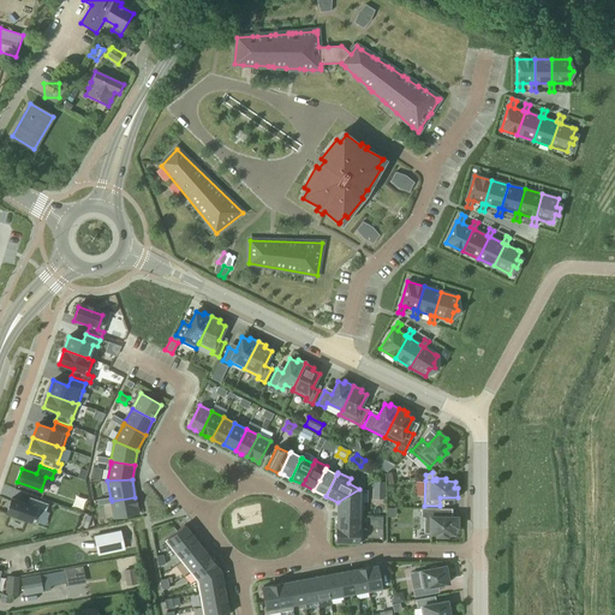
[(359,502),(359,489),(338,502),(336,515),(362,517),(362,502),(359,502)]
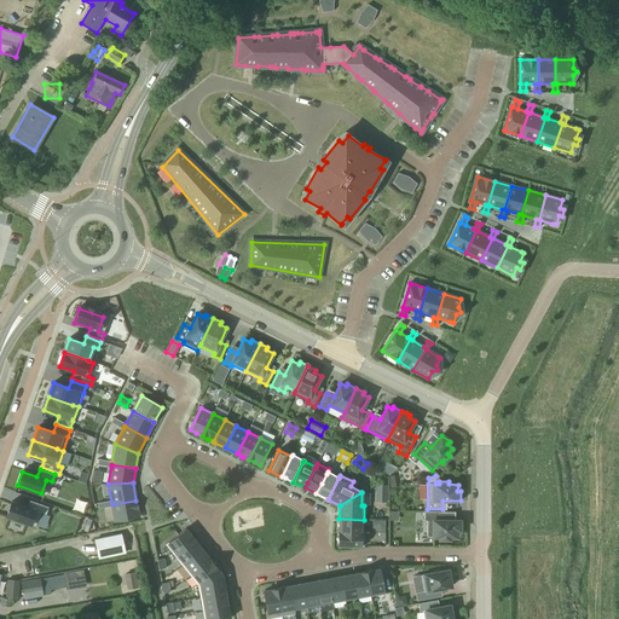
[(12,502),(6,515),(30,524),(35,510),(41,512),(44,504),(29,499),(27,507),(12,502)]
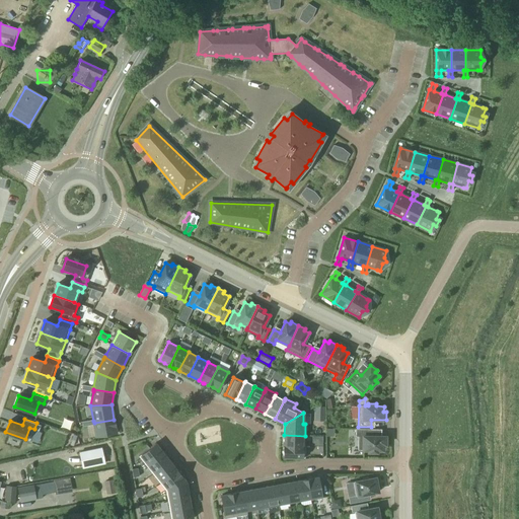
[(114,420),(94,423),(94,426),(96,438),(117,434),(114,420)]
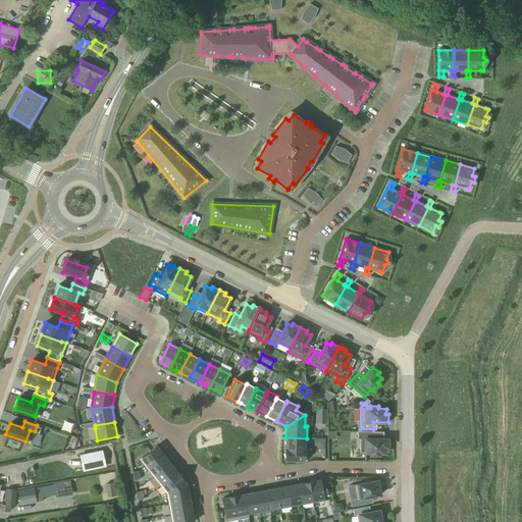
[(373,438),(373,431),(358,431),(358,439),(360,439),(360,453),(371,453),(371,455),(379,455),(379,453),(385,453),(385,448),(387,448),(387,439),(373,438)]
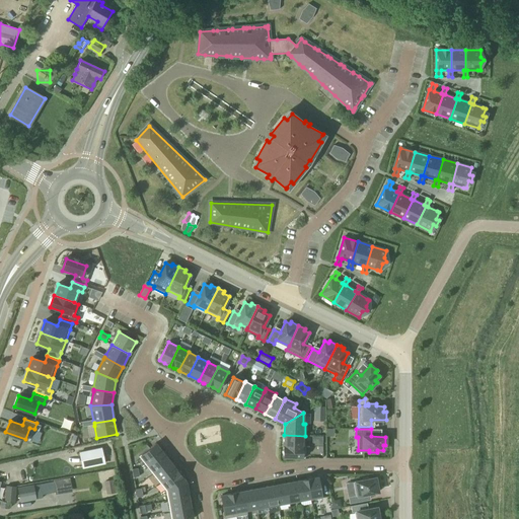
[(284,435),(284,446),(304,446),(305,436),(284,435)]
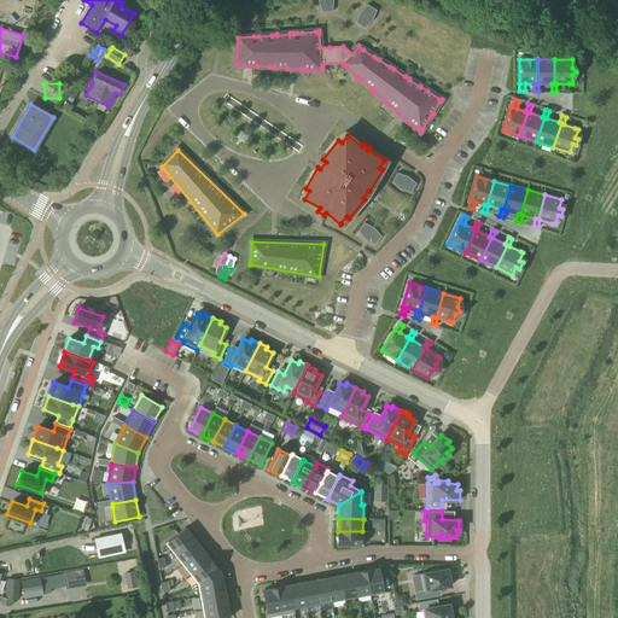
[(173,554),(193,538),(185,529),(165,543),(173,554)]
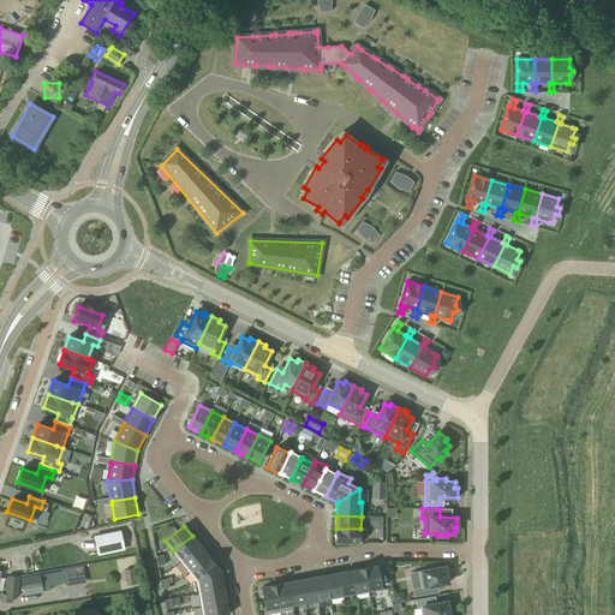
[(362,529),(360,529),(336,529),(335,542),(360,543),(362,529)]
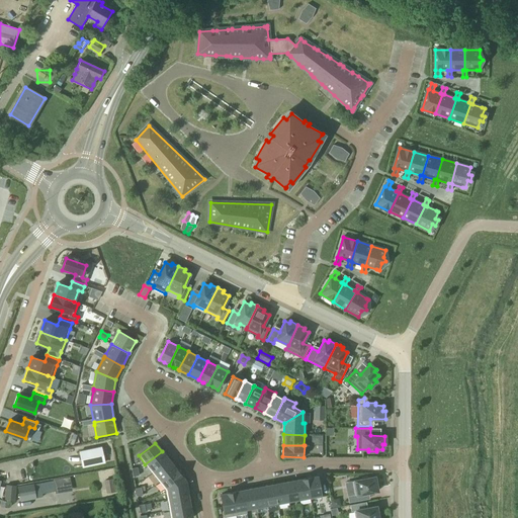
[(101,447),(79,452),(82,467),(104,462),(101,447)]
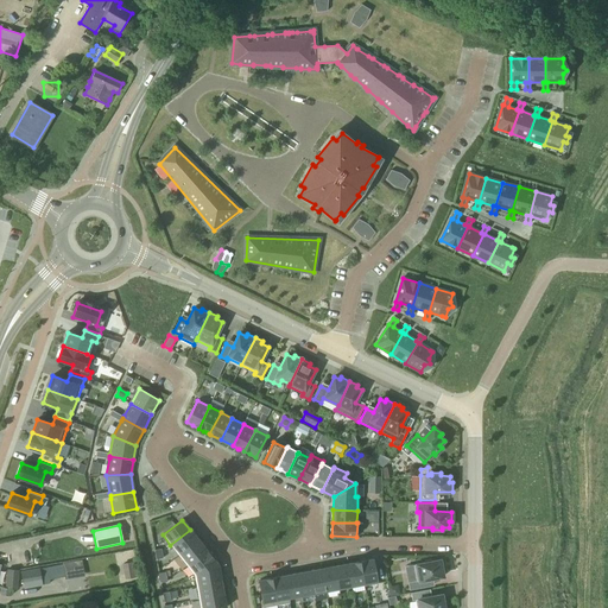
[(178,555),(197,539),(190,530),(170,545),(178,555)]
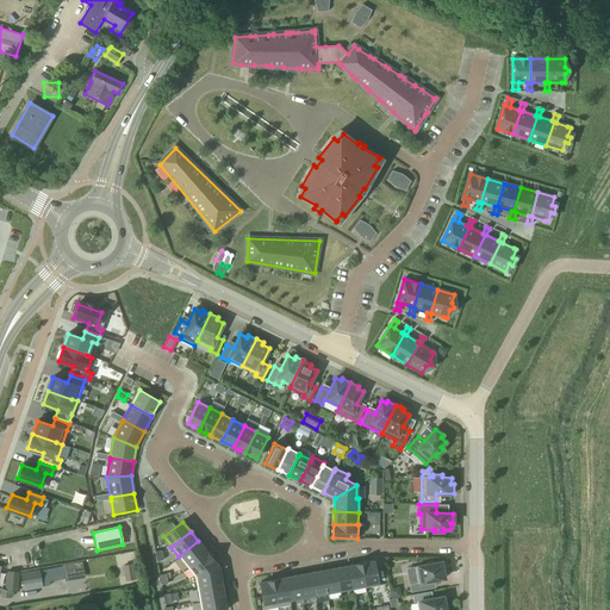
[(187,567),(206,552),(198,541),(179,556),(187,567)]
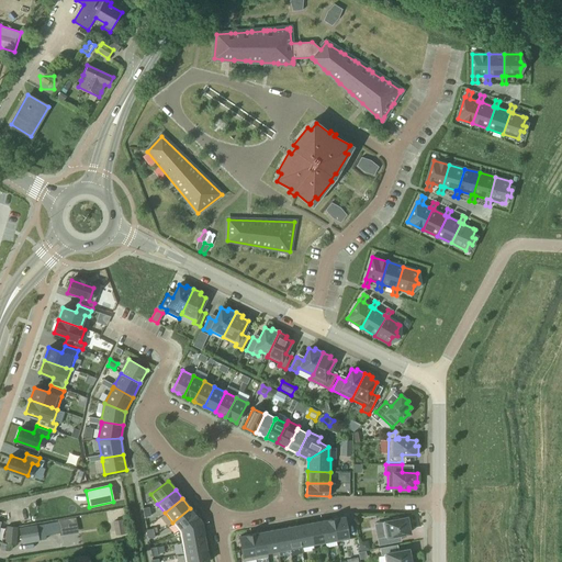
[(191,509),(190,508),(172,523),(180,531),(201,521),(198,517),(191,509)]
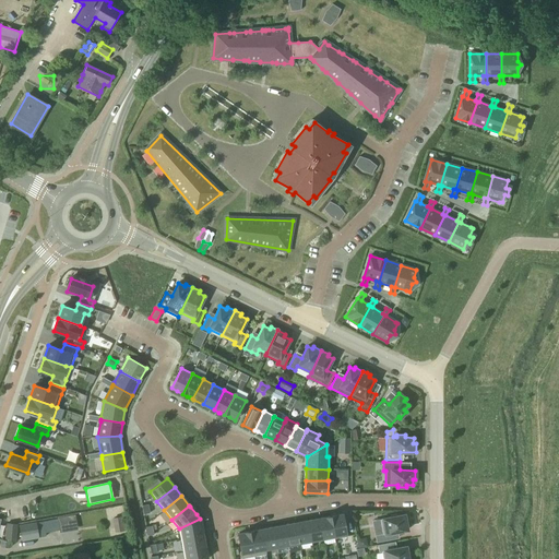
[(331,516),(334,536),(346,534),(343,514),(336,515),(331,516)]
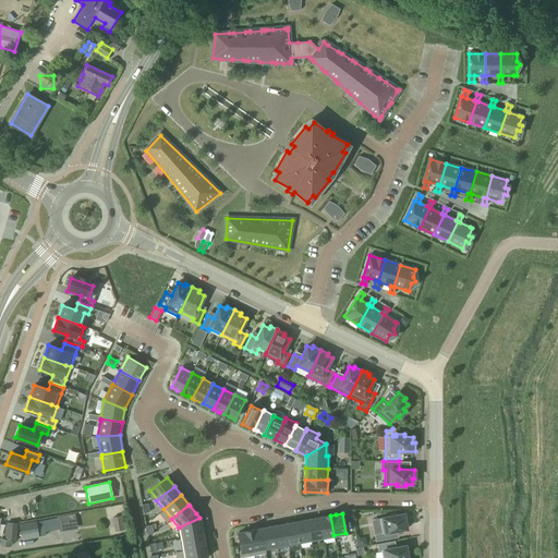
[(403,513),(396,516),(396,513),(389,516),(389,517),(379,519),(381,533),(374,535),(375,542),(395,538),(393,532),(407,529),(405,522),(407,522),(405,516),(404,516),(403,513)]
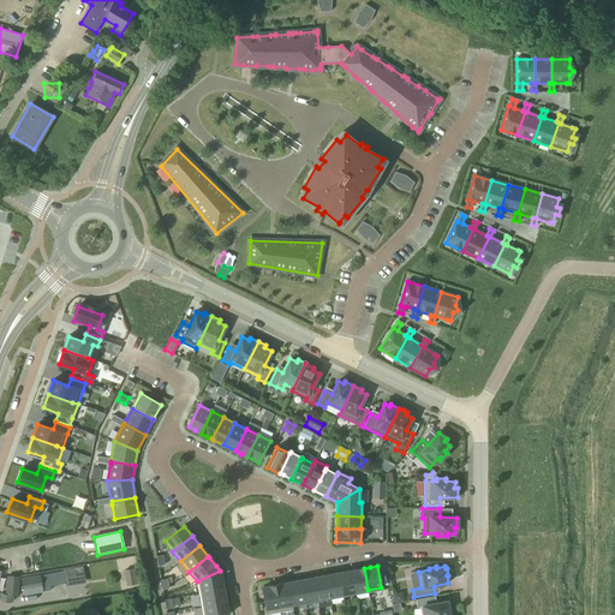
[(126,584),(141,581),(138,567),(124,569),(126,584)]
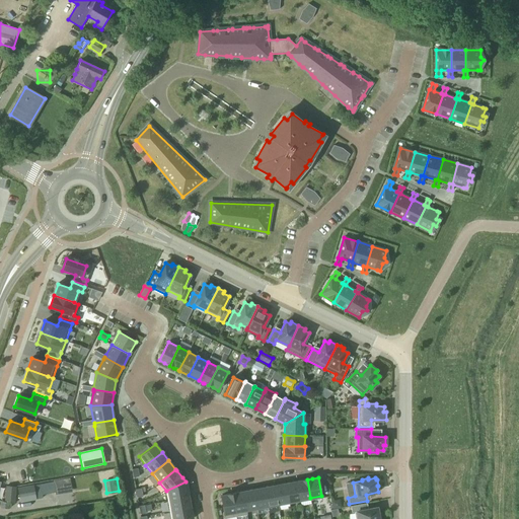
[(310,498),(307,479),(302,480),(296,482),(300,500),(310,498)]
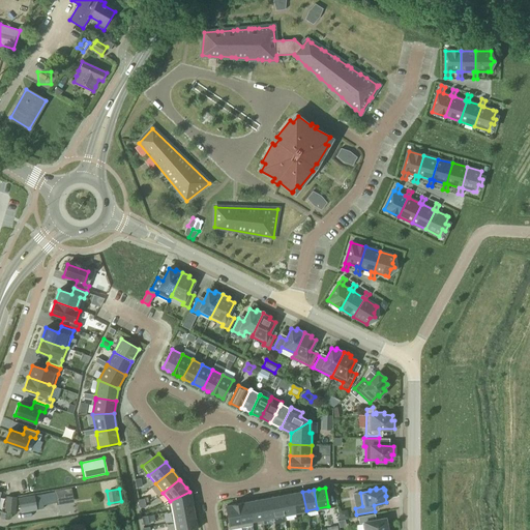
[(47,494),(49,504),(57,503),(55,492),(47,494)]
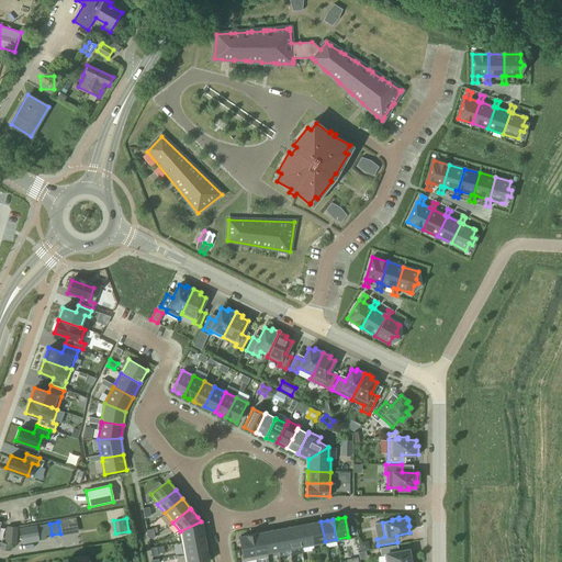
[(180,531),(182,543),(204,539),(201,521),(180,531)]
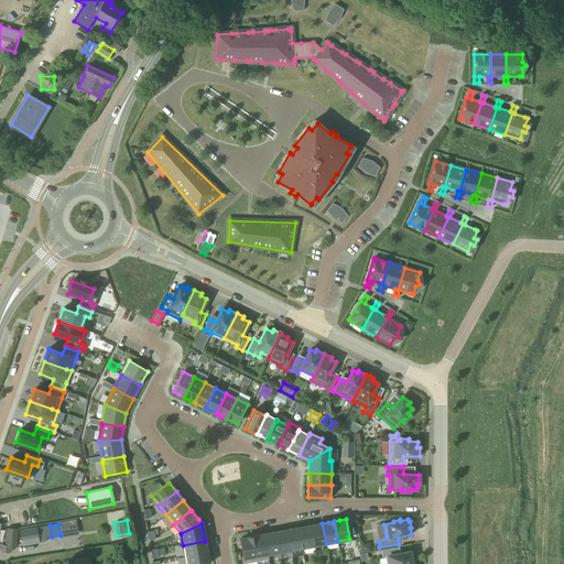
[(314,545),(326,543),(322,523),(311,525),(314,545)]
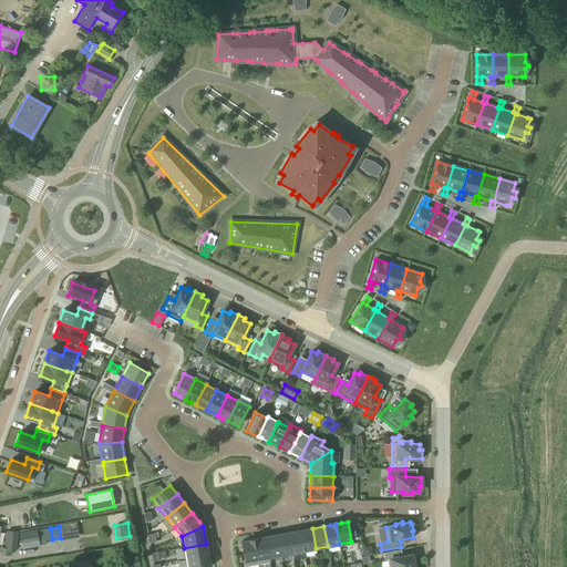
[(50,528),(37,531),(39,542),(40,546),(47,544),(47,540),(52,539),(50,528)]
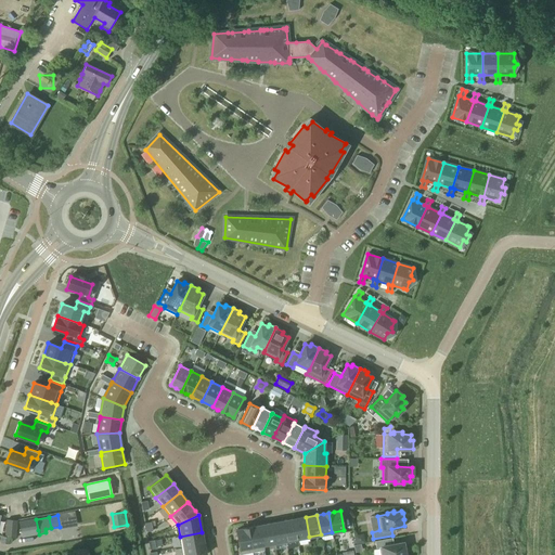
[(306,517),(294,519),(297,539),(309,537),(306,517)]
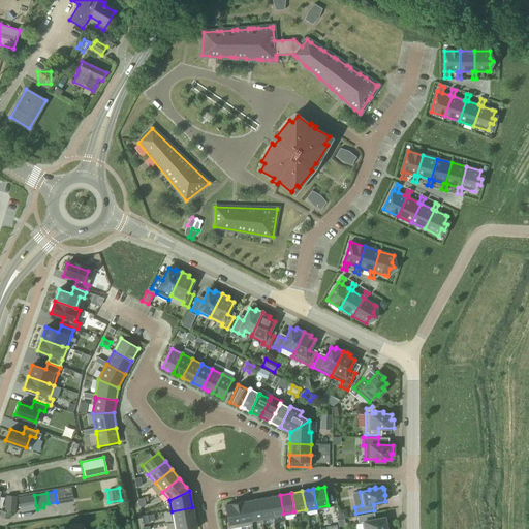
[(36,505),(34,495),(34,494),(19,497),(21,511),(37,509),(36,505)]
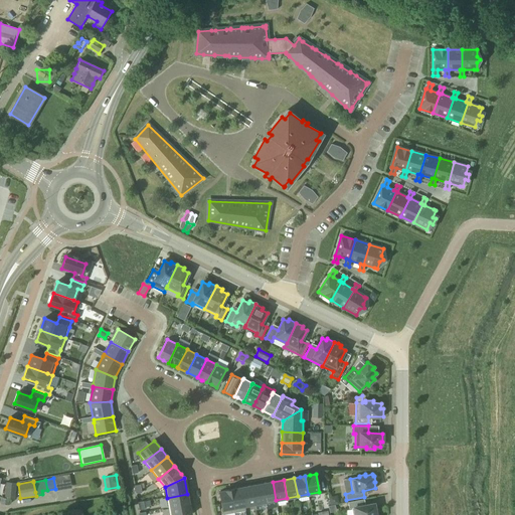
[(267,509),(278,507),(276,500),(273,482),(262,484),(266,502),(267,509)]
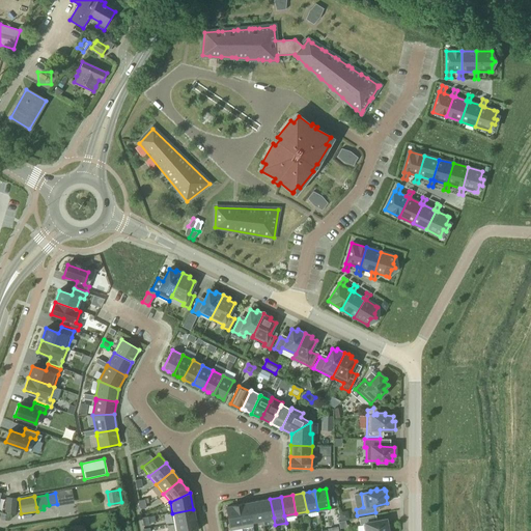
[(6,513),(16,513),(17,499),(7,498),(6,513)]
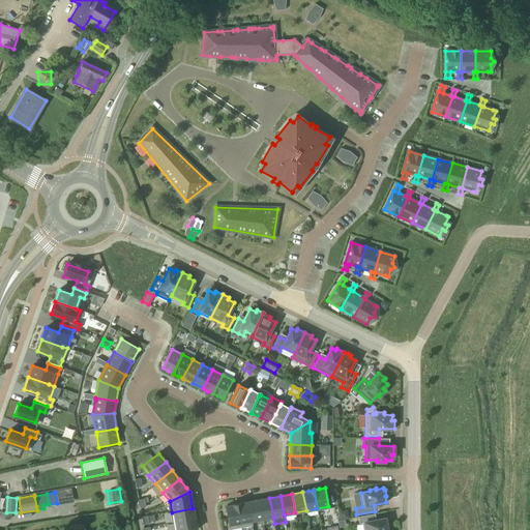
[(262,519),(273,517),(269,498),(259,500),(262,519)]
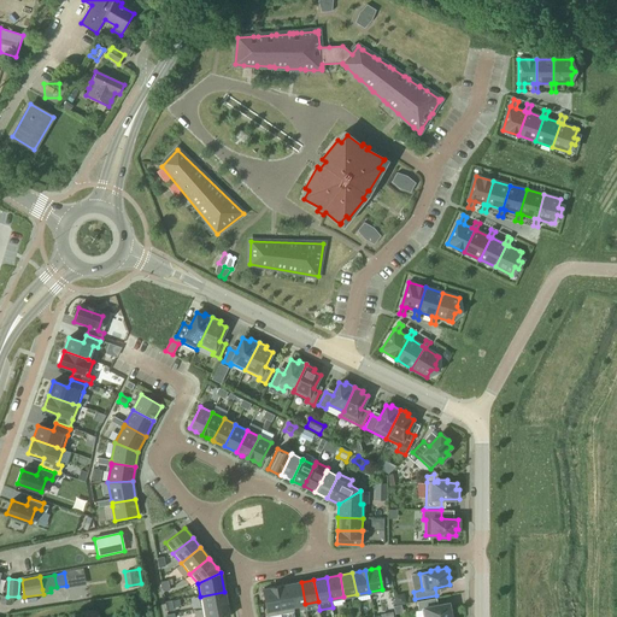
[(301,582),(288,585),(293,606),(305,604),(301,582)]
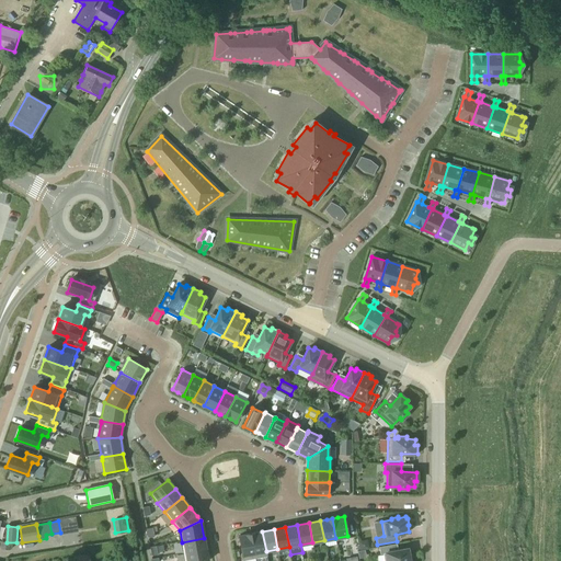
[(256,533),(251,534),(255,559),(267,557),(266,551),(262,531),(256,533)]
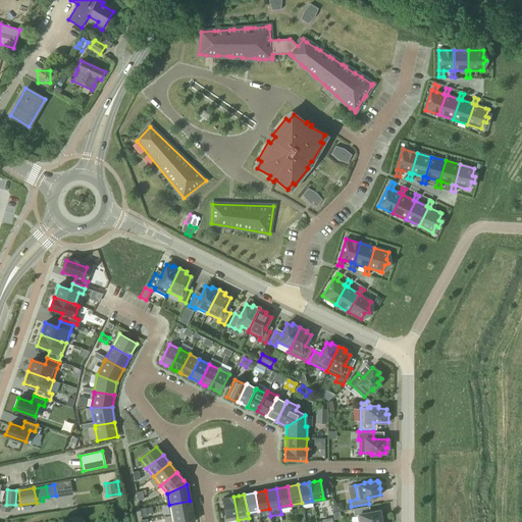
[(238,520),(233,497),(227,498),(222,499),(226,521),(238,520)]
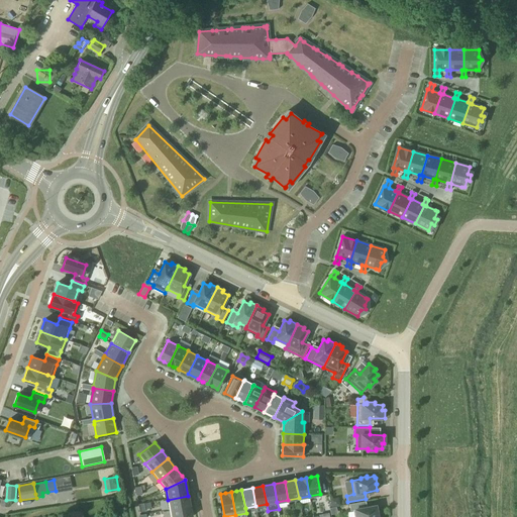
[(168,500),(169,510),(190,507),(188,496),(168,500)]
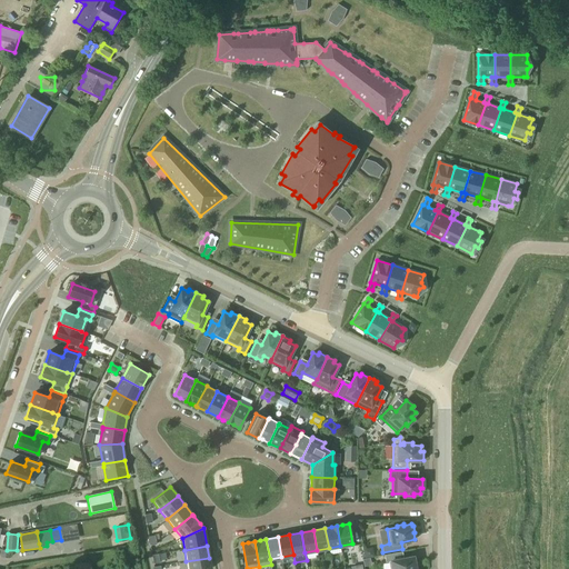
[(363,550),(365,558),(373,557),(372,548),(363,550)]
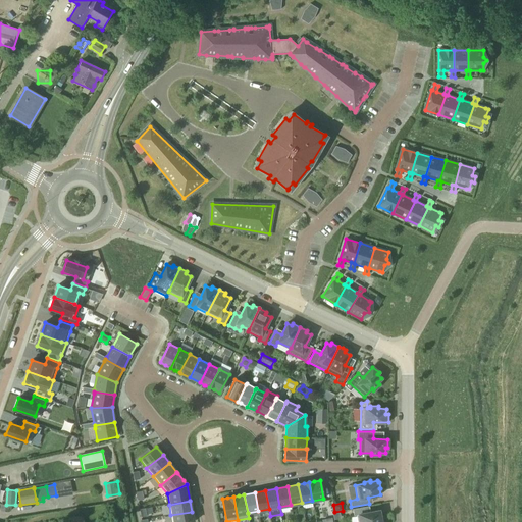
[(357,521),(383,521),(382,517),(380,517),(379,511),(366,513),(365,507),(353,509),(354,516),(356,515),(357,521)]
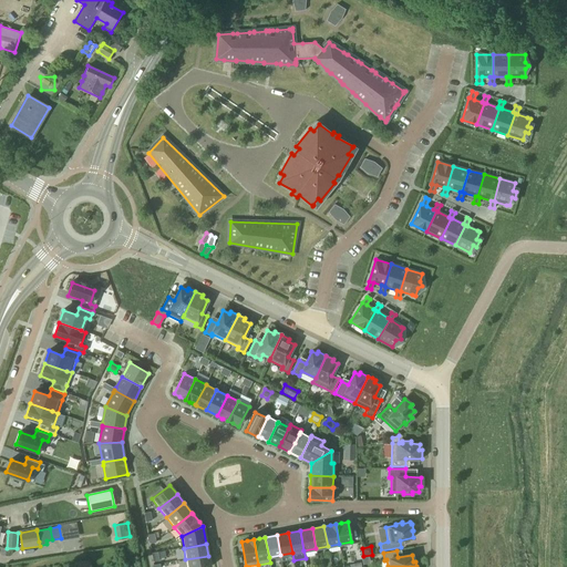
[(209,566),(208,556),(185,559),(186,566),(209,566)]
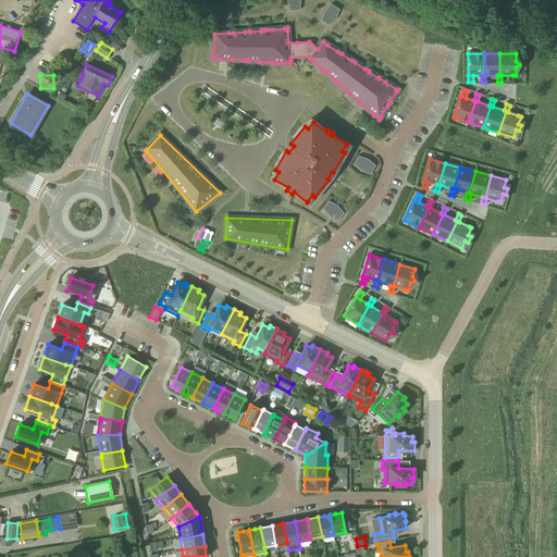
All buildings are outlined.
